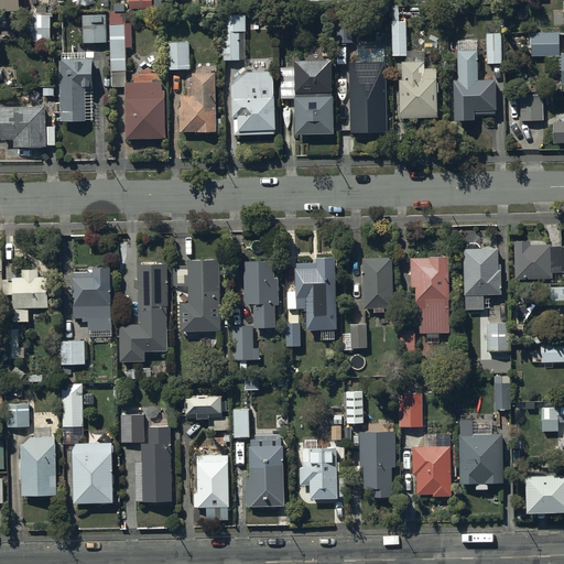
[(0,0),(0,14),(10,14),(10,12),(34,12),(34,0),(0,0)]
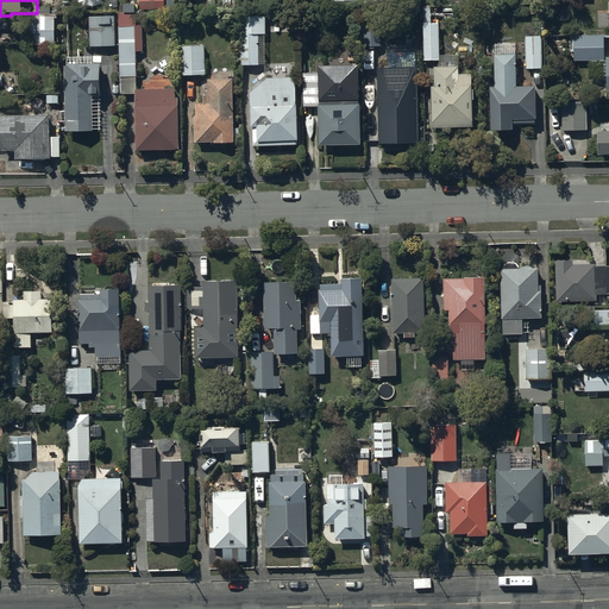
[(165,5),(164,0),(140,0),(142,13),(165,13),(165,16),(174,16),(174,4),(165,5)]
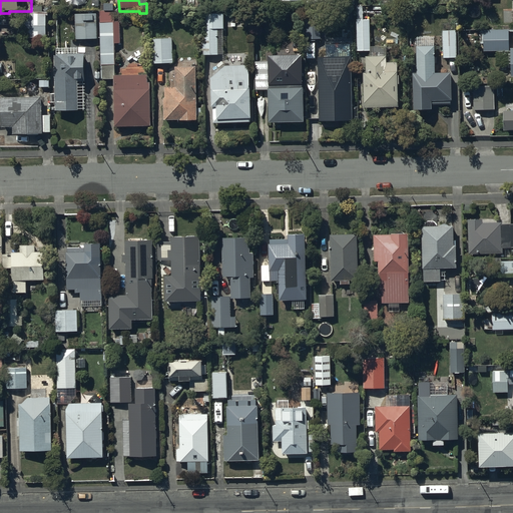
[(150,126),(150,84),(148,84),(148,76),(115,76),(115,44),(120,44),(119,12),(100,12),(101,79),(114,79),(115,127),(150,126)]
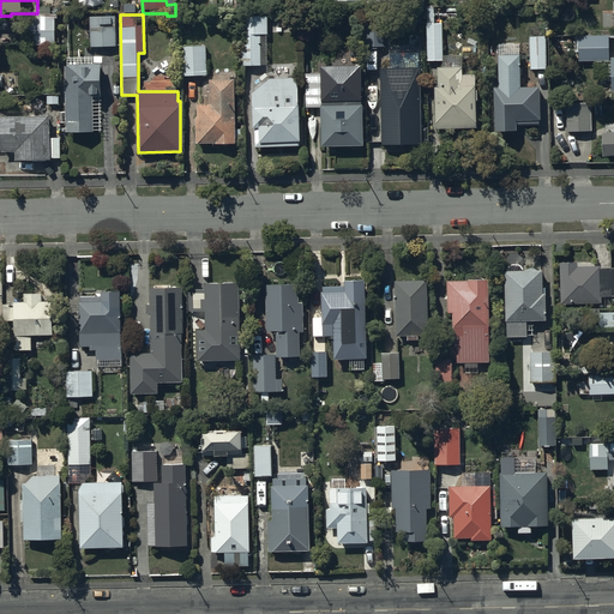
[(55,17),(25,17),(25,46),(55,46),(55,17)]
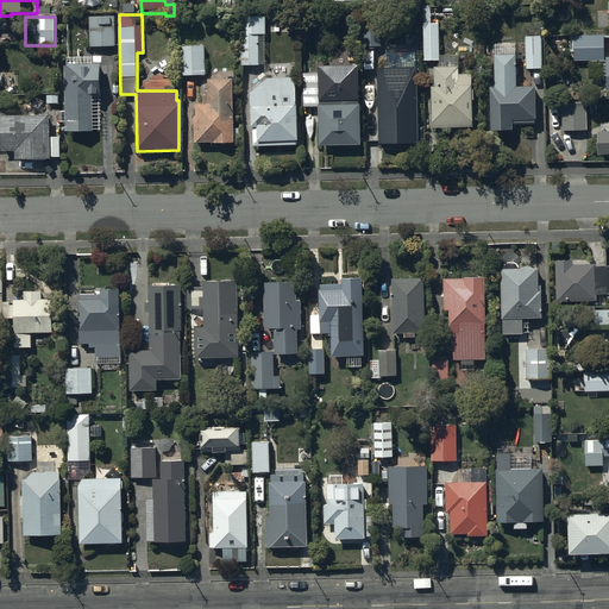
[(115,46),(115,18),(90,18),(90,48),(115,46)]
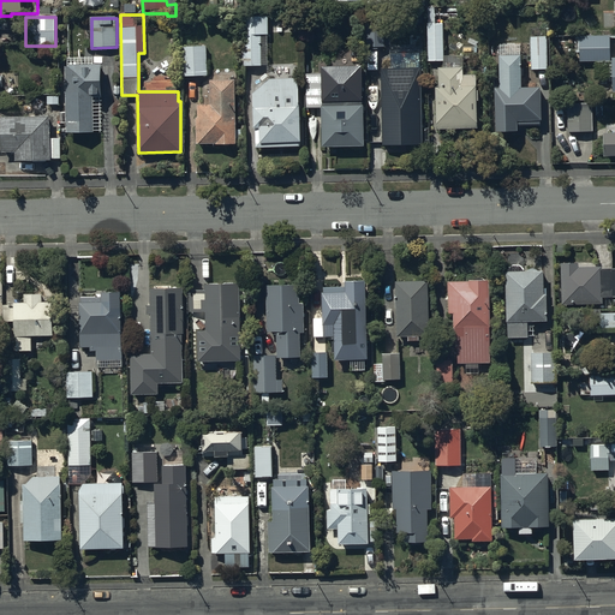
[(268,18),(243,18),(243,67),(266,67),(266,36),(268,36),(268,18)]
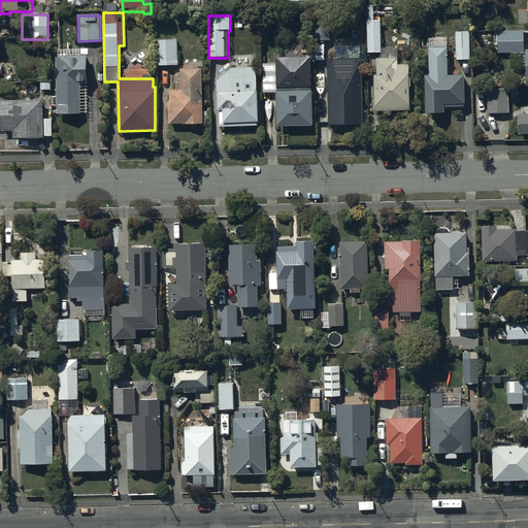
[(409,78),(408,65),(398,65),(397,48),(381,50),(381,22),(368,22),(368,54),(381,54),(381,59),(376,59),(376,76),(374,76),(375,112),(410,111),(409,88),(411,88),(410,78),(409,78)]
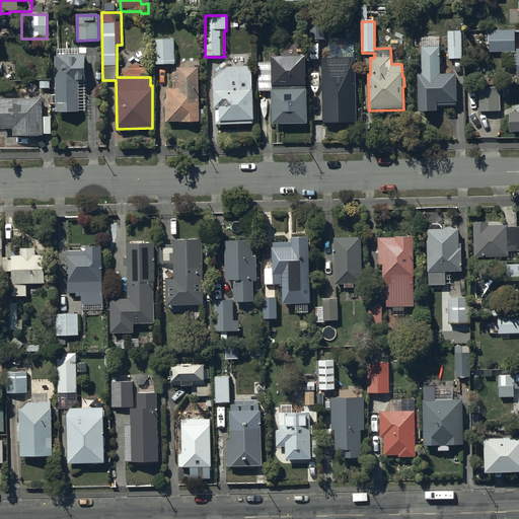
[(462,60),(461,23),(447,24),(448,60),(462,60)]
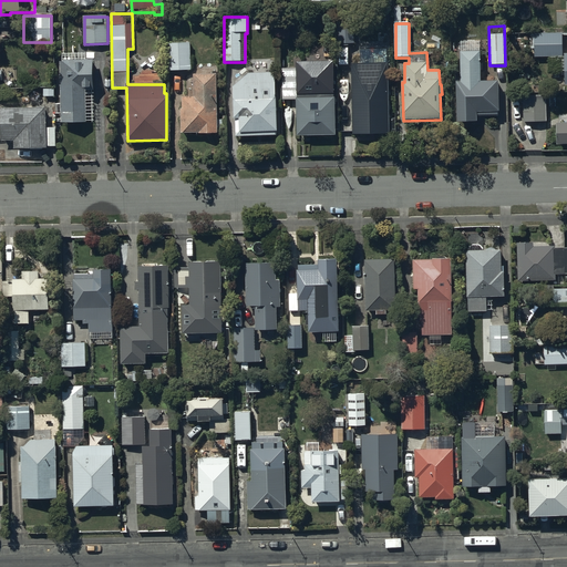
[(354,28),(337,29),(338,44),(356,43),(354,28)]
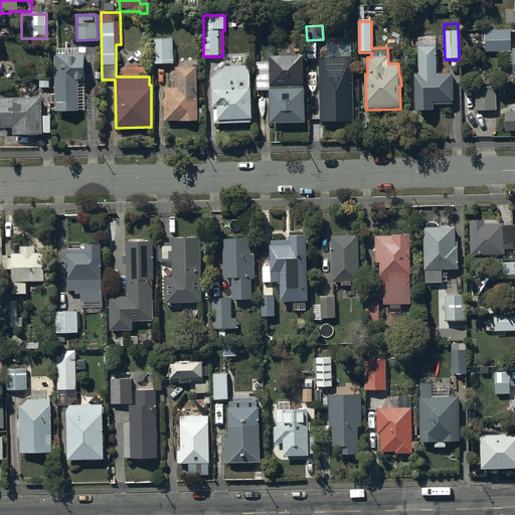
[(511,30),(486,31),(486,52),(511,51),(511,30)]
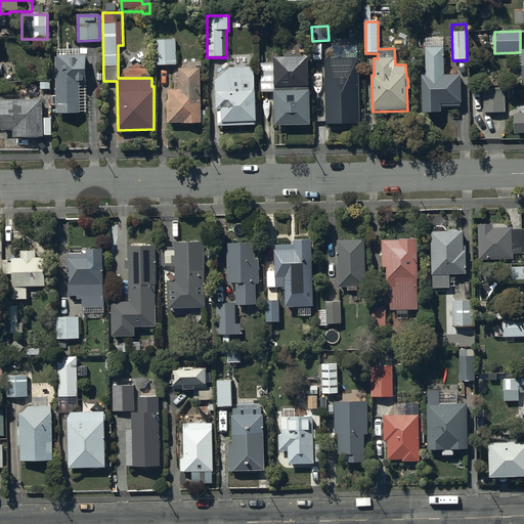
[(444,76),(444,39),(426,39),(426,68),(422,68),(423,114),(442,114),(441,107),(462,107),(461,76),(444,76)]
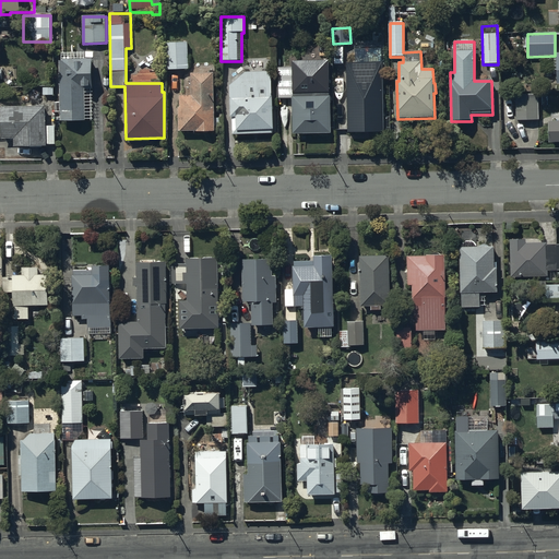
[(188,70),(188,43),(164,43),(164,71),(188,70)]
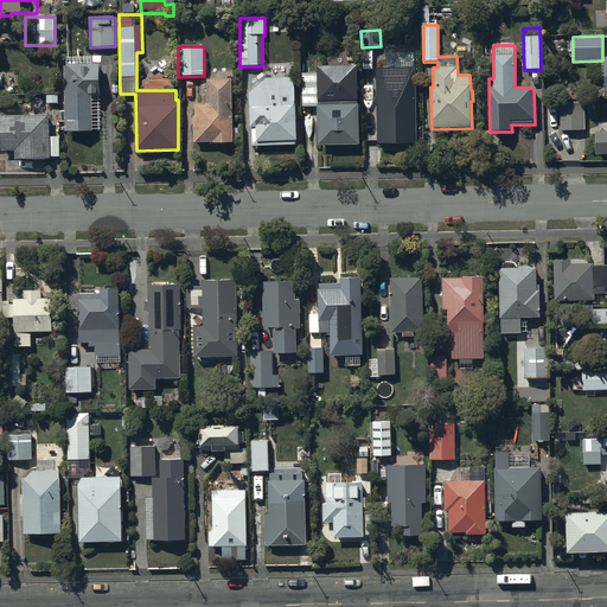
[(101,96),(100,64),(65,65),(65,133),(93,133),(93,96),(101,96)]
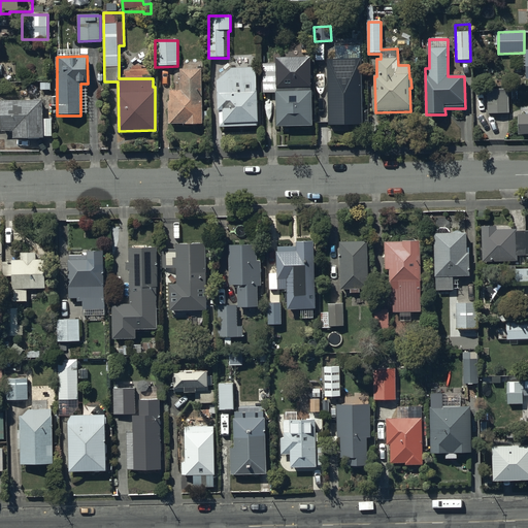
[(314,127),(311,56),(275,57),(275,63),(262,64),(263,93),(276,93),(277,127),(314,127)]
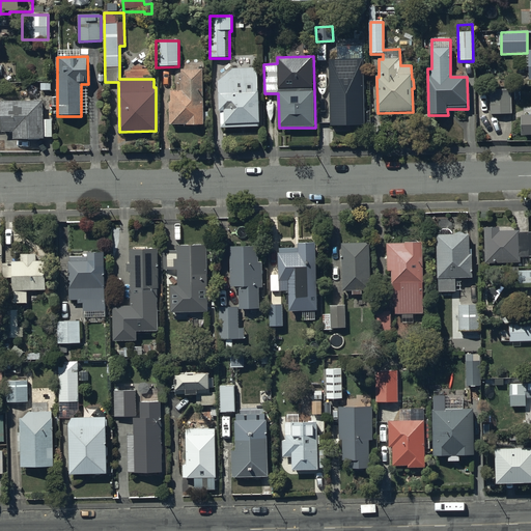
[(364,124),(363,59),(329,59),(330,126),(364,124)]
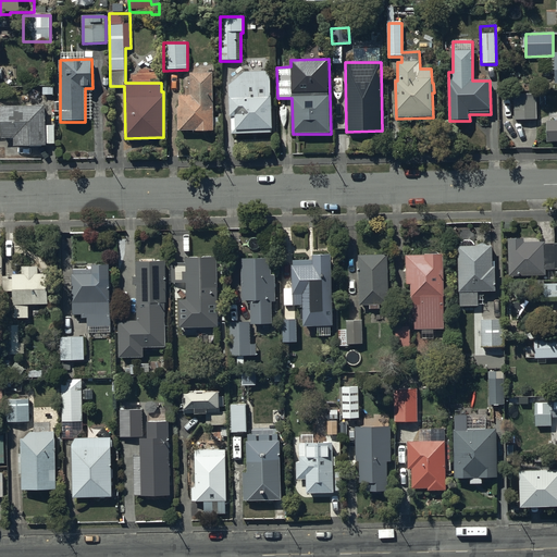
[(272,133),(270,72),(245,73),(230,85),(231,118),(232,118),(232,134),(272,133)]
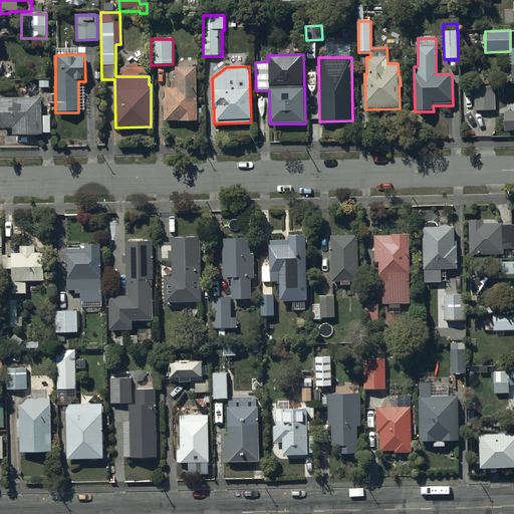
[(197,108),(197,68),(177,68),(177,88),(166,88),(166,120),(182,120),(182,121),(197,121),(197,116),(205,116),(205,108),(197,108)]
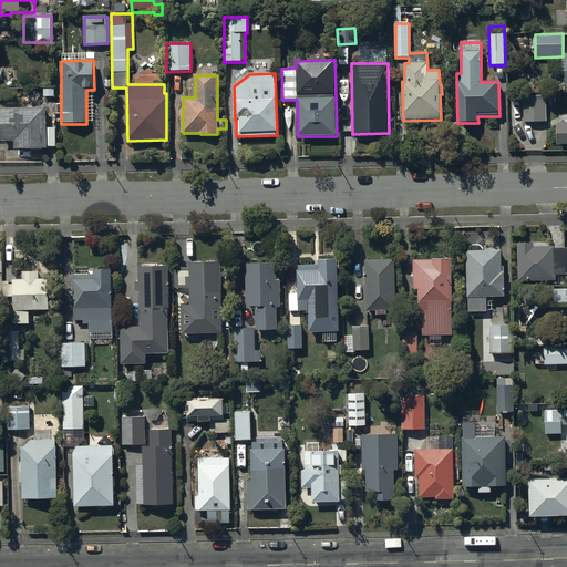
[(547,122),(546,96),(523,96),(524,123),(547,122)]
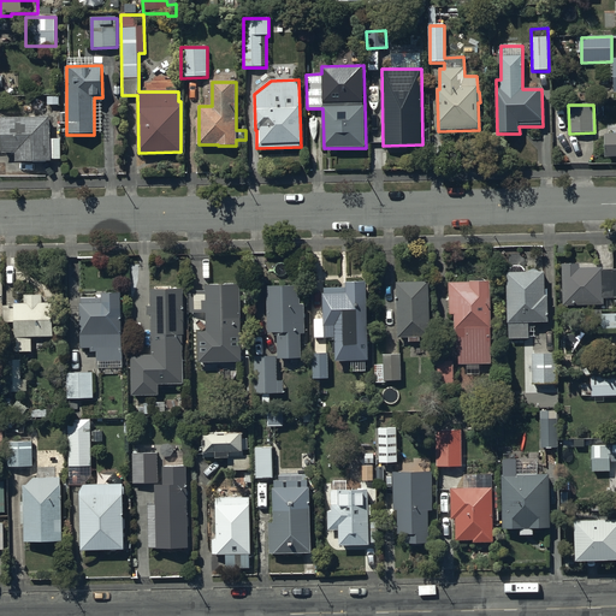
[(51,119),(1,119),(3,154),(16,154),(16,164),(51,163),(51,160),(61,160),(60,140),(51,140),(51,119)]
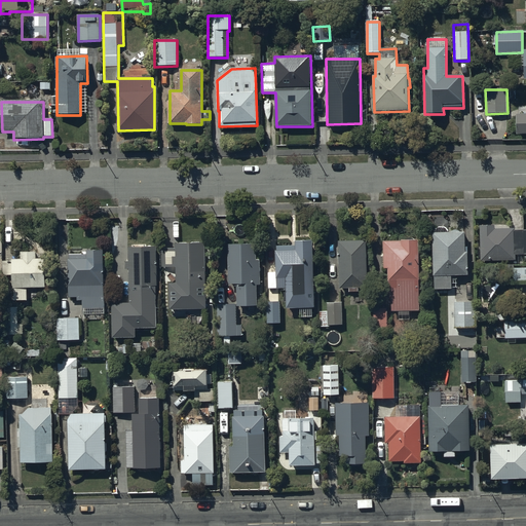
[(525,114),(517,115),(517,135),(525,134),(525,114)]
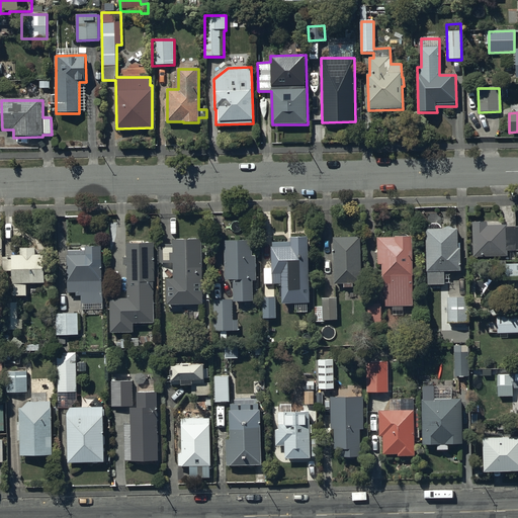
[(517,227),(507,228),(507,226),(488,227),(488,223),(472,223),(473,257),(508,257),(508,252),(517,251),(517,227)]
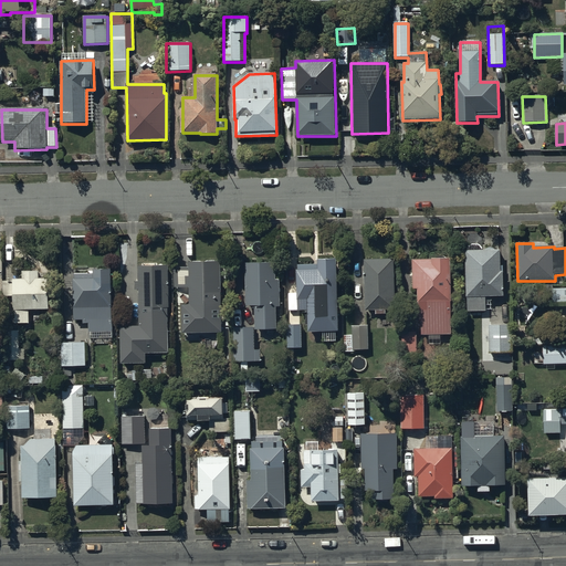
[(501,251),(465,251),(467,299),(469,299),(469,312),(486,312),(486,310),(491,310),(491,297),(503,297),(503,272),(501,272),(501,251)]
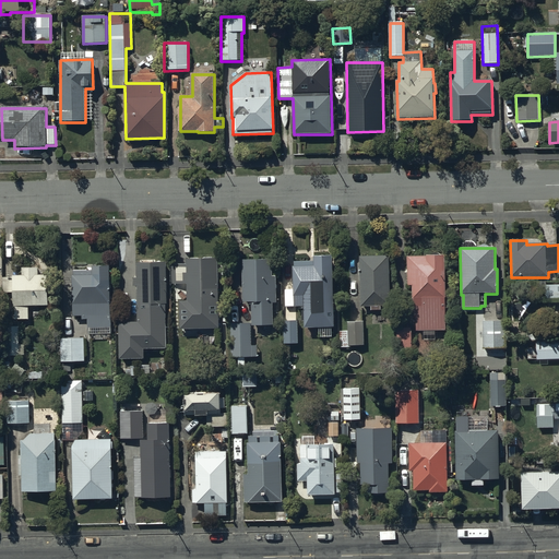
[(391,306),(390,256),(360,257),(361,308),(371,308),(371,311),(382,311),(382,306),(391,306)]
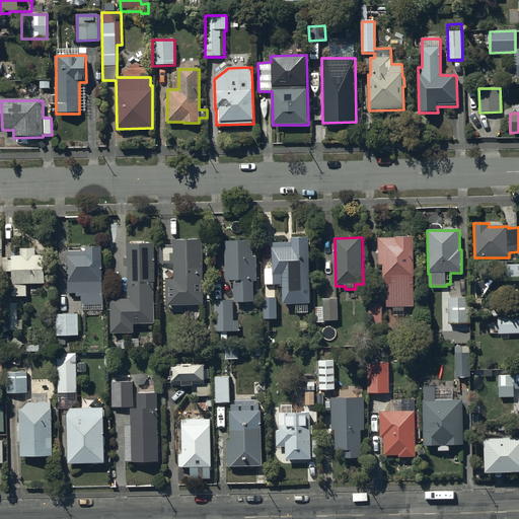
[(310,304),(309,239),(292,239),(292,243),(274,243),(274,248),(273,248),(273,262),(265,262),(266,279),(274,279),(274,285),(283,285),(283,305),(310,304)]
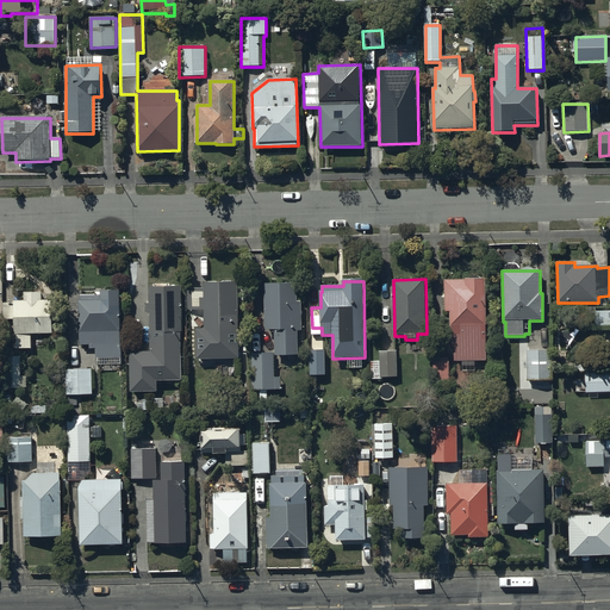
[(486,361),(485,281),(446,281),(446,312),(452,312),(452,342),(455,342),(455,362),(461,362),(461,372),(478,372),(478,361),(486,361)]
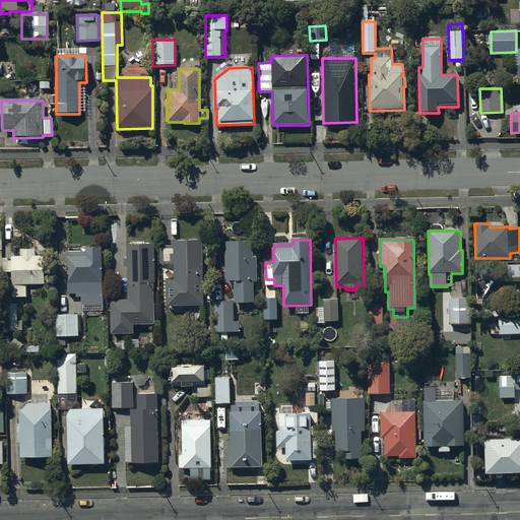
[(204,307),(203,242),(175,242),(175,247),(159,247),(160,264),(175,265),(175,280),(168,280),(168,307),(204,307)]
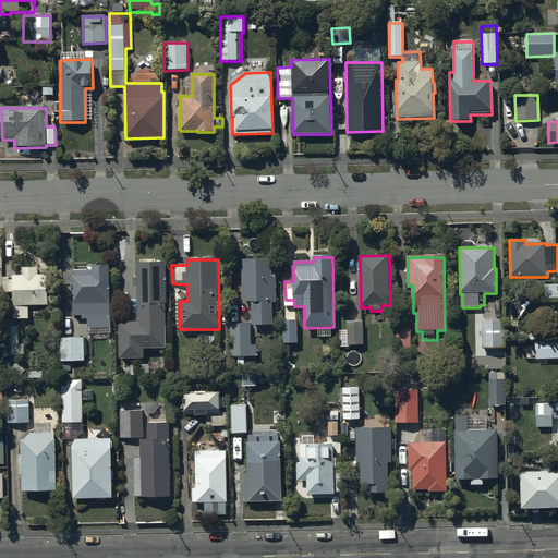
[(271,277),(271,259),(242,261),(243,303),(252,303),(252,326),(273,326),(273,303),(276,303),(276,277),(271,277)]
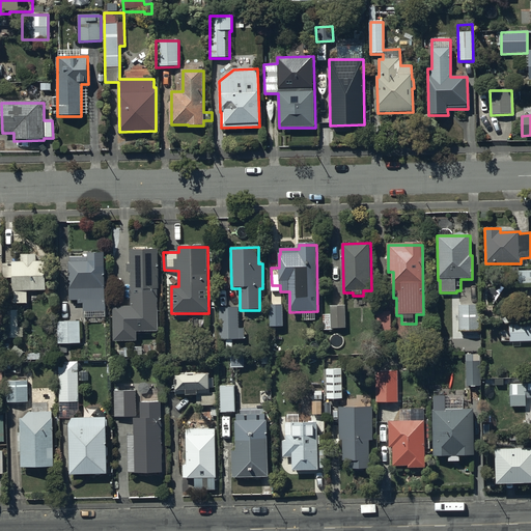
[(159,289),(158,251),(130,251),(130,264),(127,264),(127,273),(131,273),(132,307),(113,307),(114,342),(137,341),(137,332),(159,331),(158,289),(159,289)]
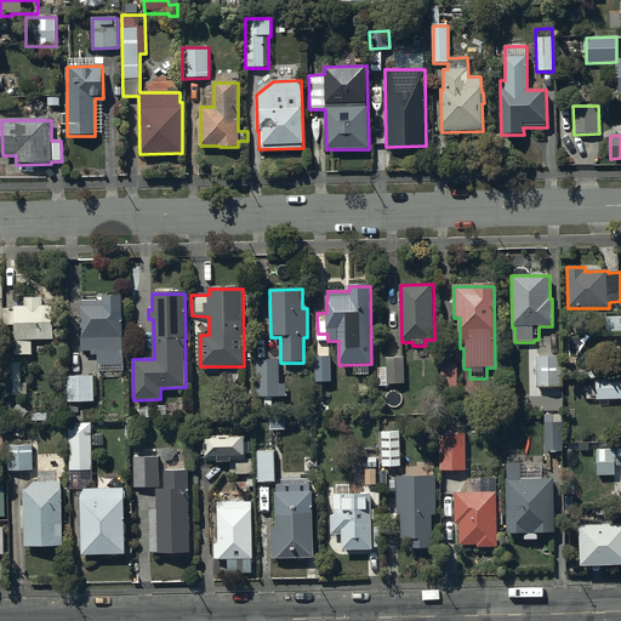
[(124,371),(123,297),(103,297),(103,301),(83,301),(83,307),(80,307),(81,352),(92,352),(92,355),(97,355),(98,372),(124,371)]
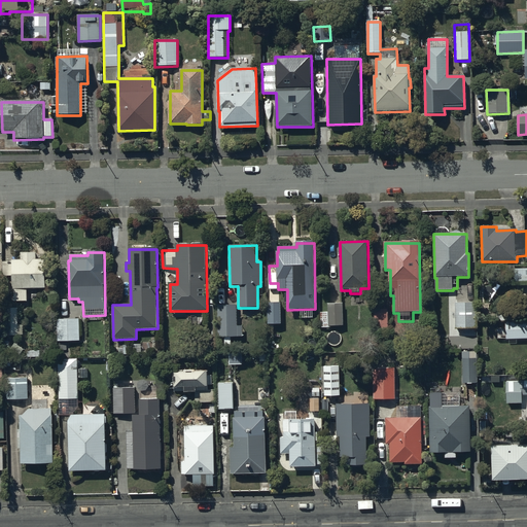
[(46,289),(45,259),(36,259),(36,253),(21,253),(21,260),(12,260),(13,290),(14,289),(14,303),(28,302),(27,289),(46,289)]
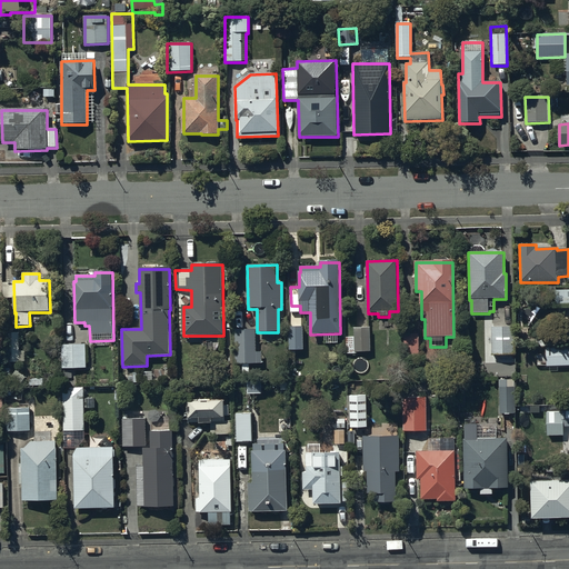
[(568,290),(557,291),(557,305),(568,303),(568,290)]
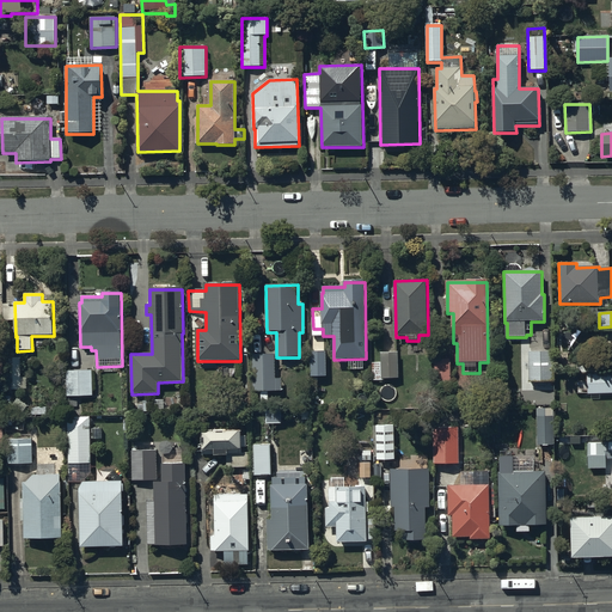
[(326,352),(311,352),(311,377),(326,377),(326,352)]
